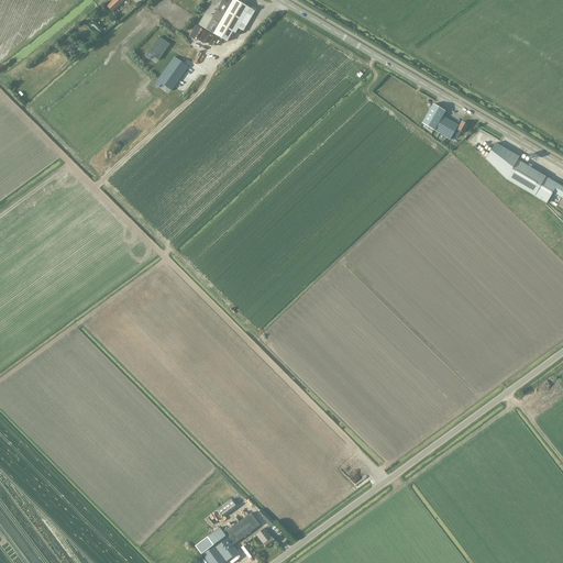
[(112,0),(107,7),(112,12),(125,0),(112,0)]
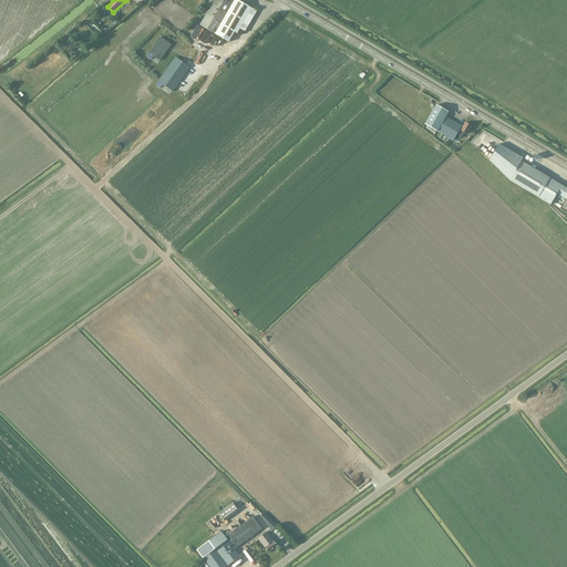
[(233,0),(208,0),(202,12),(205,14),(199,26),(214,33),(233,0)]
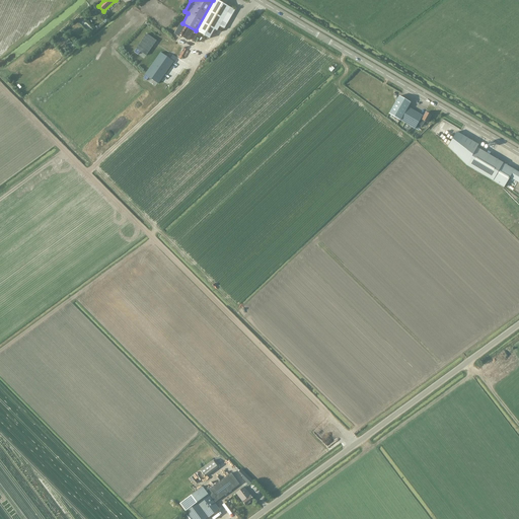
[(224,28),(227,23),(222,20),(227,13),(231,15),(234,10),(217,0),(214,0),(197,31),(209,39),(214,28),(217,30),(219,25),(224,28)]
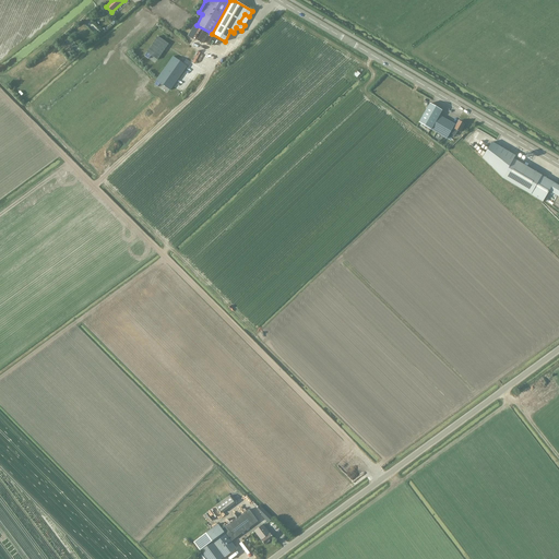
[(157,36),(146,52),(157,60),(168,44),(157,36)]
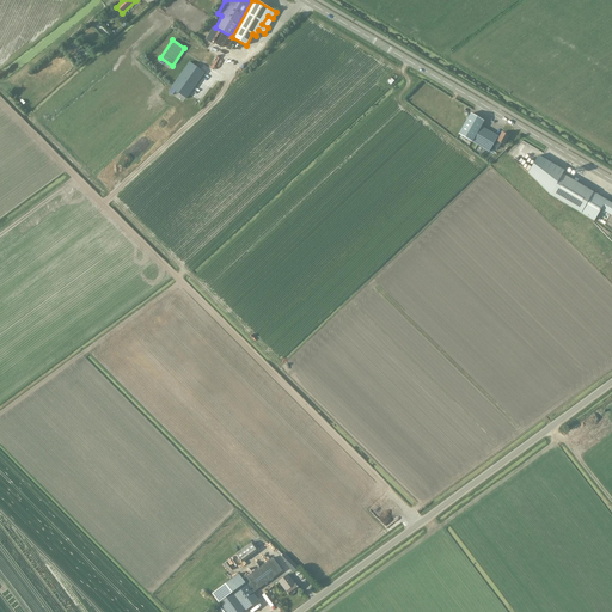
[(171,89),(178,93),(196,67),(189,62),(171,89)]
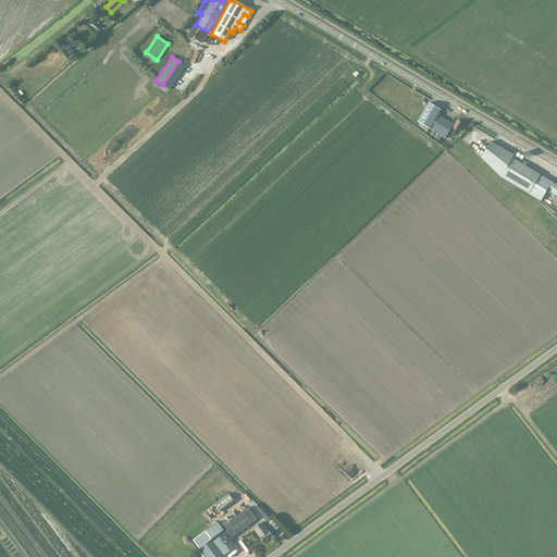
[(186,66),(178,61),(162,85),(169,90),(186,66)]
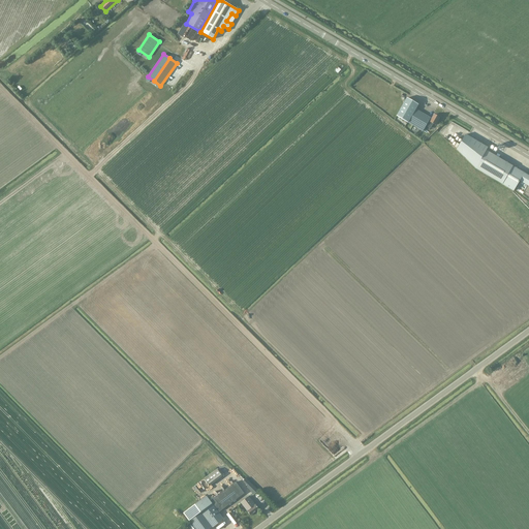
[(432,117),(428,114),(427,116),(415,109),(417,104),(406,97),(396,116),(423,131),(426,126),(430,128),(433,124),(435,126),(440,118),(433,114),(432,117)]
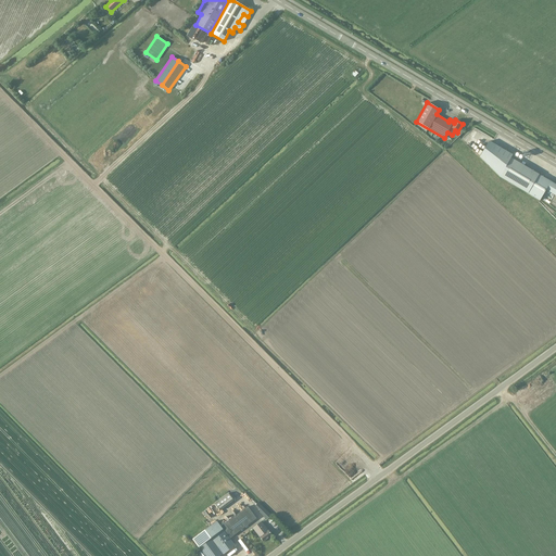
[(539,201),(545,190),(554,196),(550,202),(555,205),(555,185),(539,175),(510,158),(512,155),(489,141),(479,158),(500,177),(513,186),(539,201)]
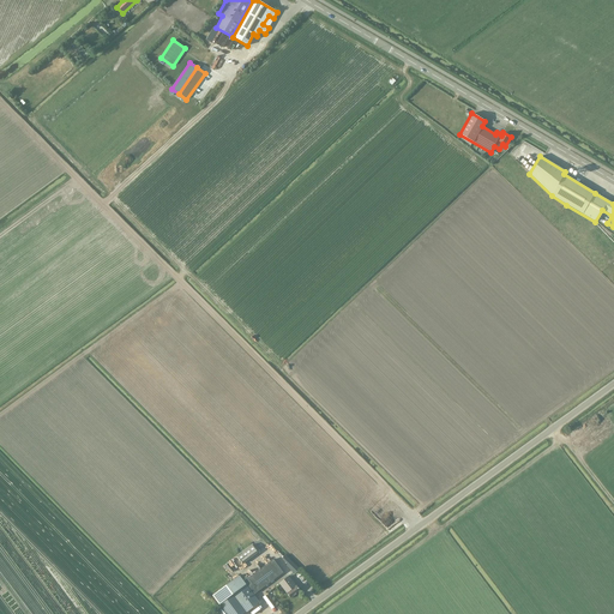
[(251,545),(235,555),(241,564),(257,553),(251,545)]
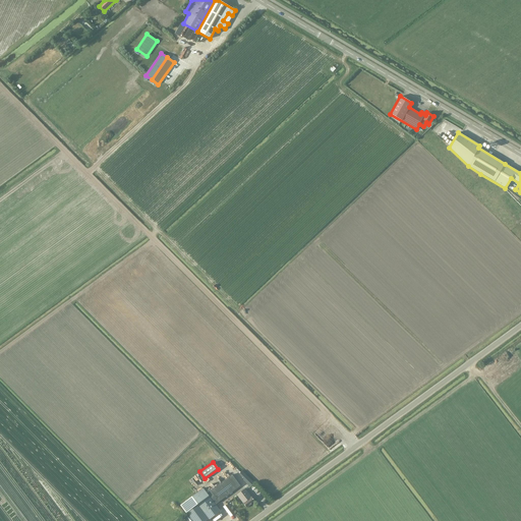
[(249,487),(254,483),(241,471),(238,474),(243,479),(242,480),(249,487)]
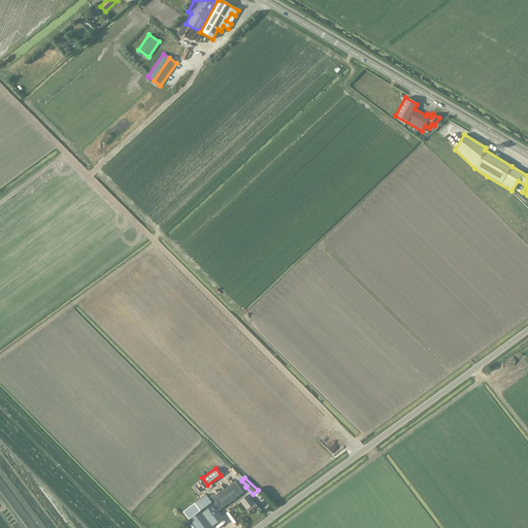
[(205,495),(183,512),(195,527),(207,527),(222,518),(218,512),(243,493),(235,481),(209,500),(205,495)]
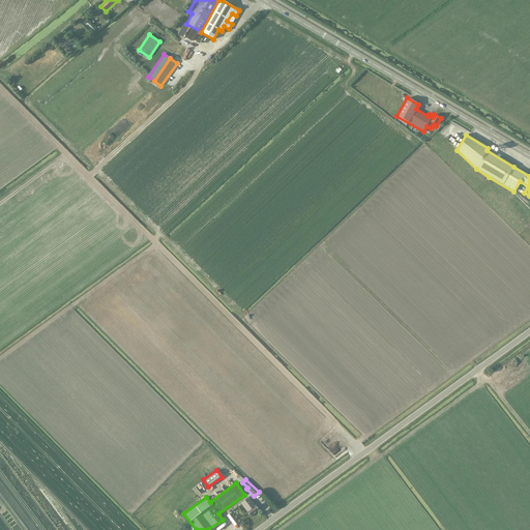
[(246,511),(246,512),(251,517),(259,510),(256,505),(248,497),(240,503),(246,511)]
